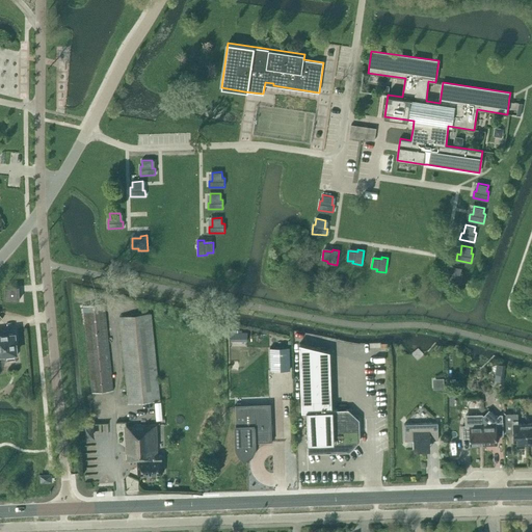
[(448,273),(446,280),(460,283),(462,273),(460,273),(461,268),(452,265),(450,274),(448,273)]
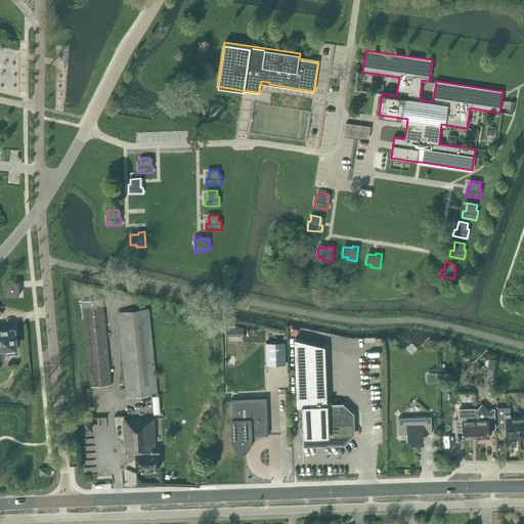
[(19,286),(19,281),(5,282),(6,296),(19,295),(19,286)]
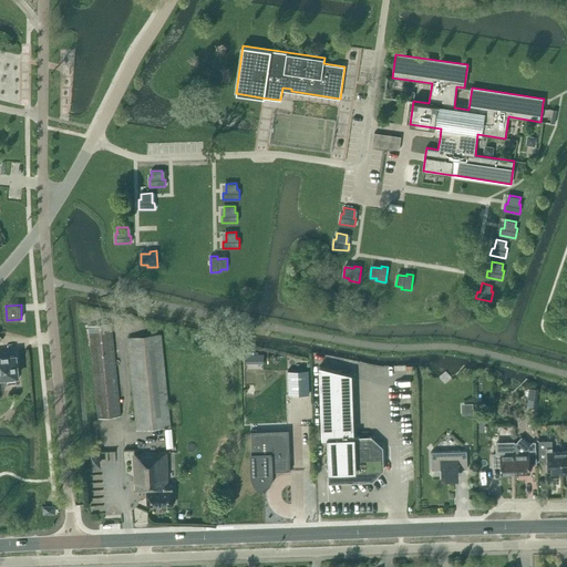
[(121,415),(112,323),(90,326),(99,418),(121,415)]
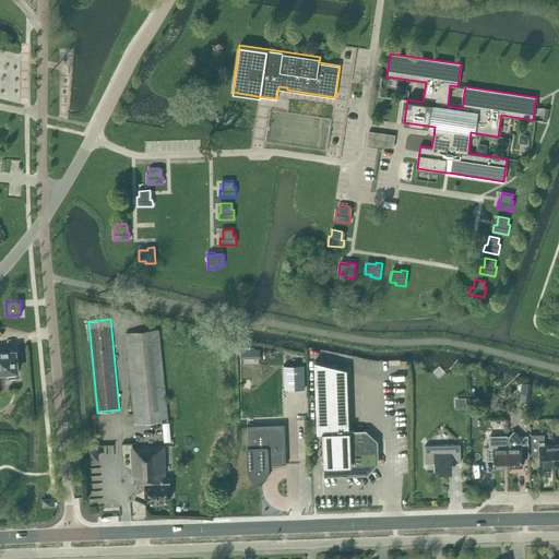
[(126,333),(135,424),(168,420),(158,330),(126,333)]
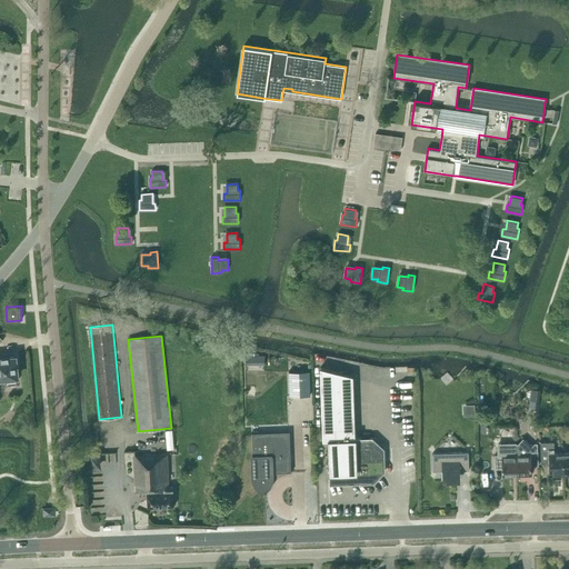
[(247,365),(255,365),(265,365),(265,355),(258,355),(255,356),(247,356),(247,365)]
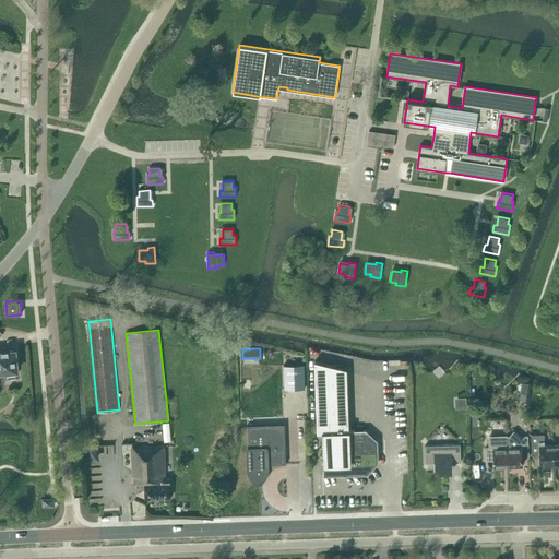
[(0,352),(0,371),(8,371),(8,377),(16,377),(15,371),(18,370),(15,351),(8,351),(8,349),(1,351),(2,352),(0,352)]
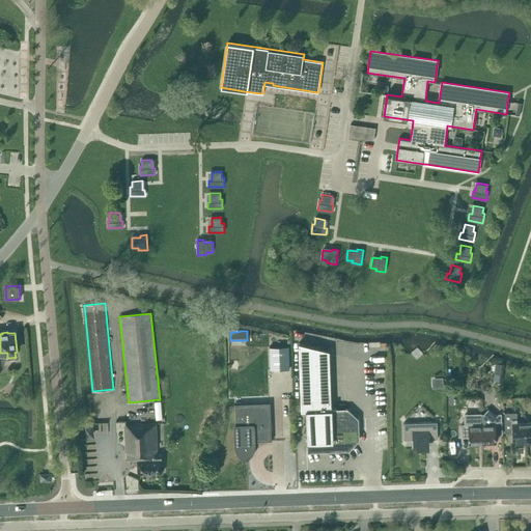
[(360,440),(359,418),(347,408),(331,409),(329,351),(299,342),(302,411),(306,411),(307,452),(350,450),(360,440)]
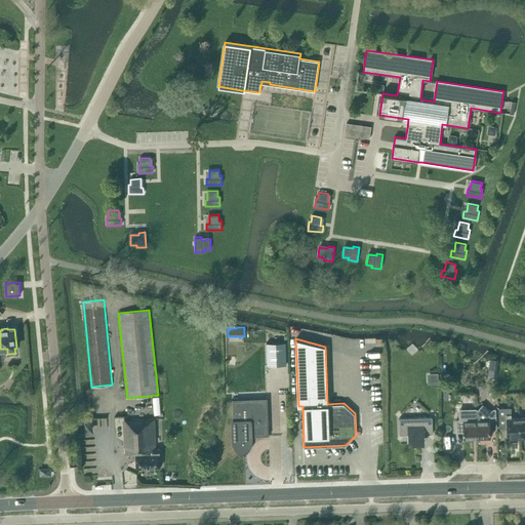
[(268,342),(268,365),(287,365),(286,342),(268,342)]
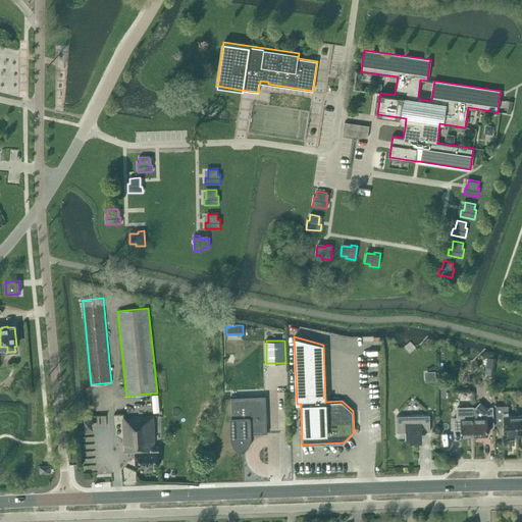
[(494,368),(496,358),(486,357),(485,367),(494,368)]
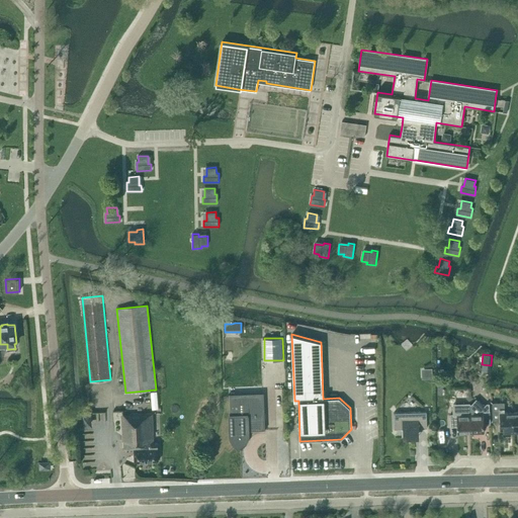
[(422,368),(422,378),(432,378),(432,367),(422,368)]
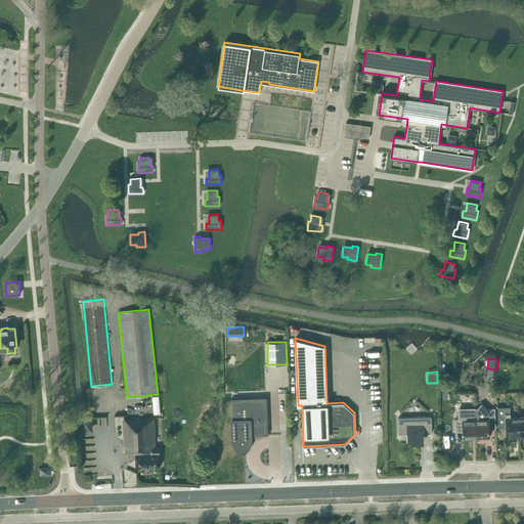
[(232,400),(232,398),(231,398),(233,438),(233,441),(234,442),(235,445),(236,447),(237,448),(238,449),(239,450),(242,452),(244,453),(246,451),(247,450),(248,449),(249,448),(251,445),(252,443),(252,440),(253,439),(253,437),(252,435),(254,435),(254,436),(268,435),(268,434),(267,434),(266,398),(232,400)]
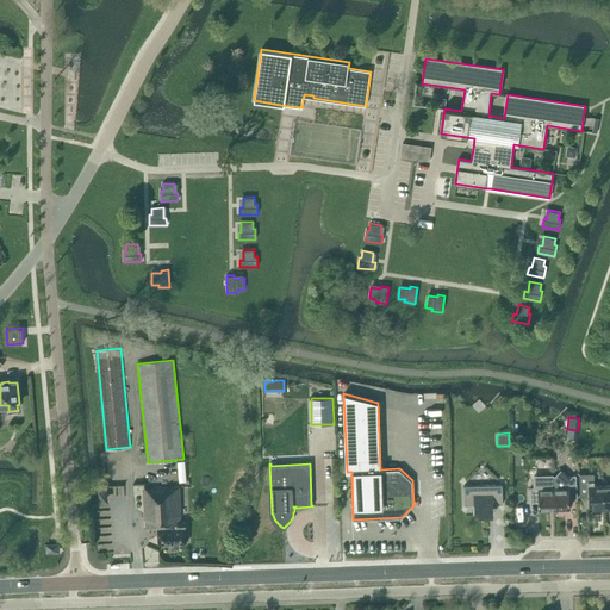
[(570,506),(570,500),(577,499),(577,474),(573,474),(570,478),(561,470),(555,474),(553,474),(554,508),(570,506)]
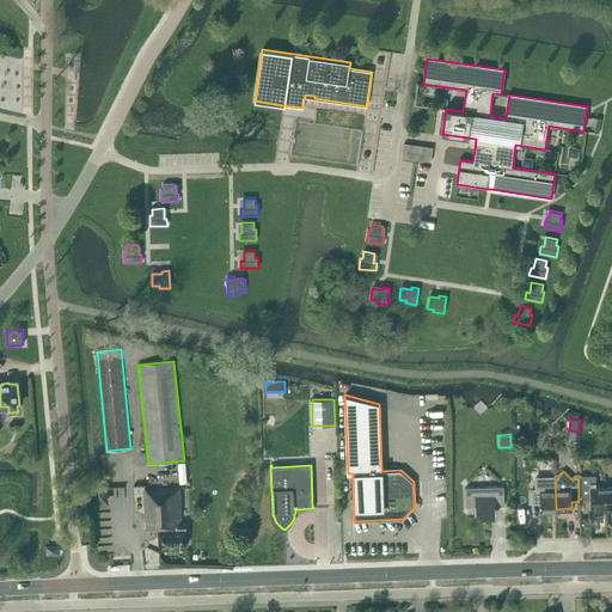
[(540,509),(556,509),(555,476),(549,476),(549,484),(539,485),(539,488),(532,488),(532,505),(540,505),(540,509)]
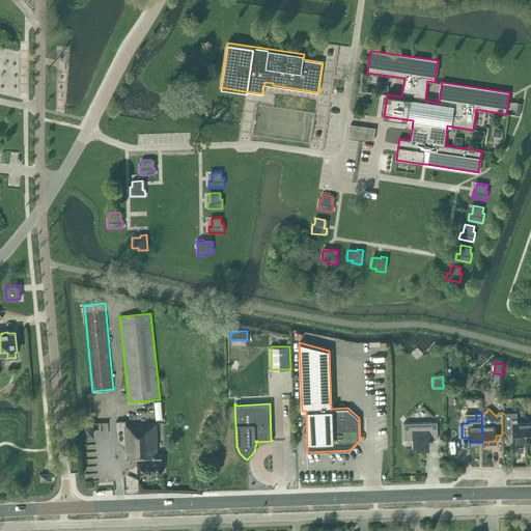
[(516,413),(505,413),(505,432),(512,432),(512,442),(526,441),(525,422),(518,422),(516,413)]
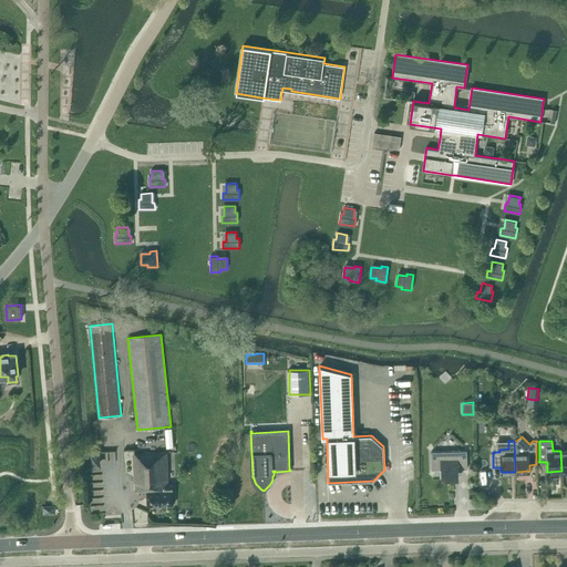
[(467,468),(467,451),(431,452),(432,470),(441,470),(441,478),(459,477),(459,468),(467,468)]
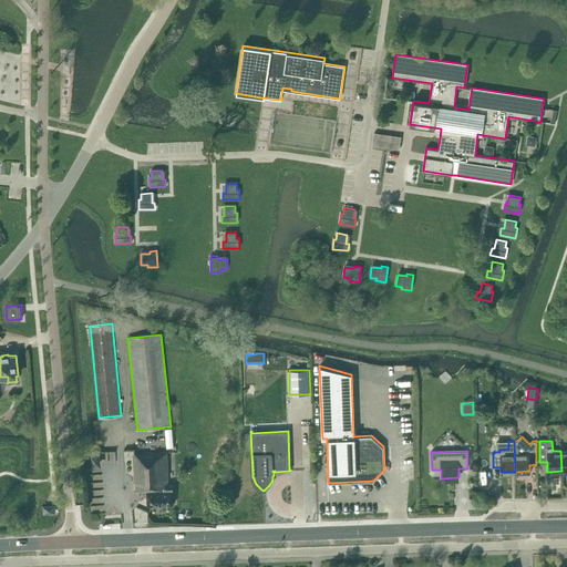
[(101,466),(100,452),(90,453),(91,460),(92,467),(101,466)]
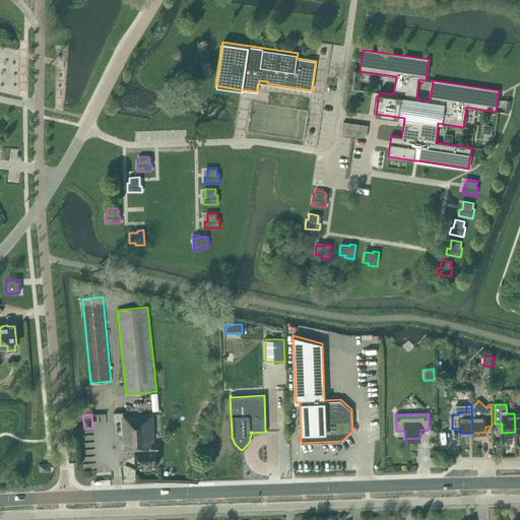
[(134,450),(135,464),(159,462),(158,444),(154,444),(153,415),(123,416),(125,447),(125,449),(125,451),(134,450)]
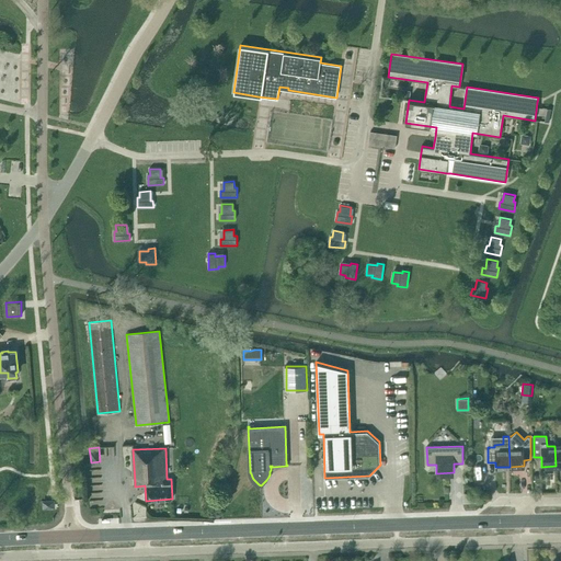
[(43,508),(55,508),(55,500),(43,501),(43,508)]
